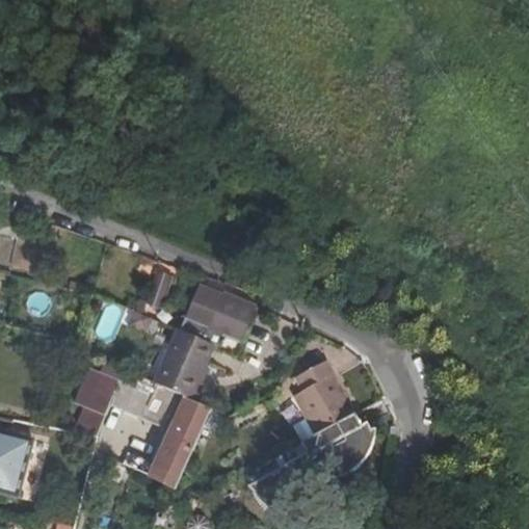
[(172,269),(158,265),(149,295),(162,299),(172,269)]
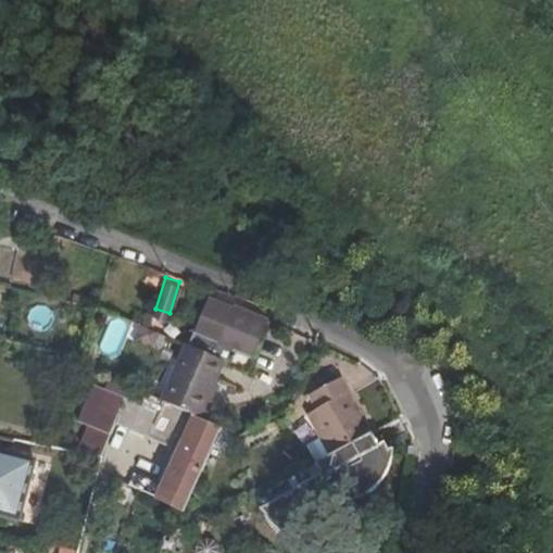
[(211,293),(208,300),(222,306),(225,299),(211,293)]
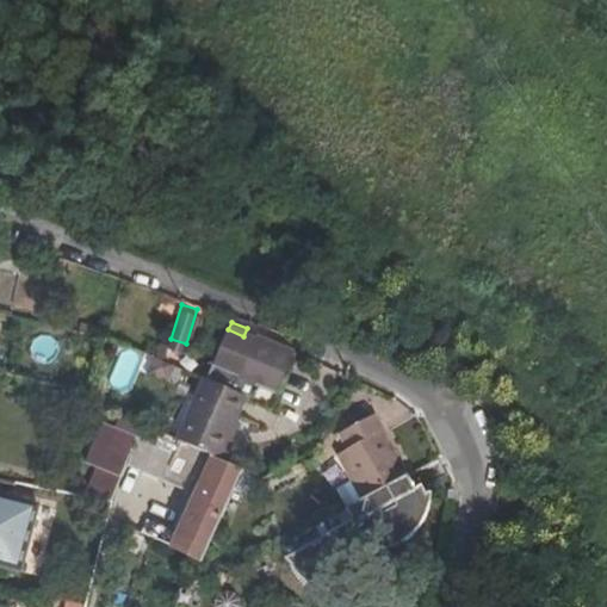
[(247,328),(243,336),(255,342),(259,334),(247,328)]
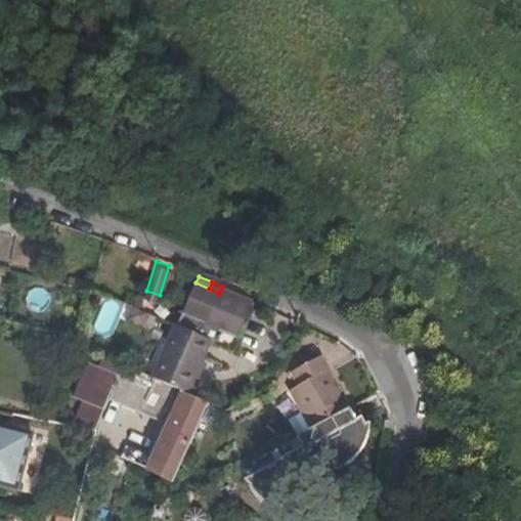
[(196,283),(178,322),(192,328),(209,289),(196,283)]
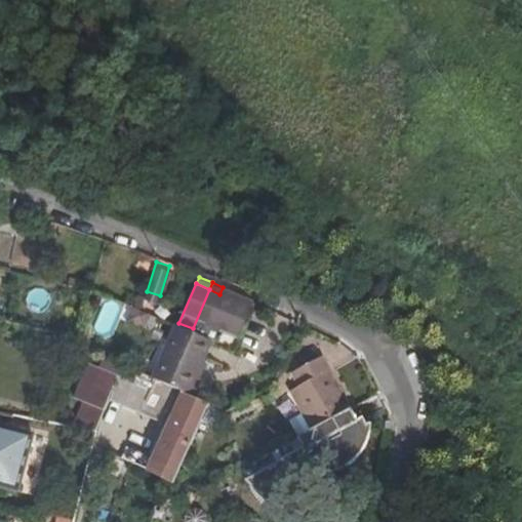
[(209,289),(193,328),(215,338),(233,346),(252,299),(223,287),(219,294),(209,289)]
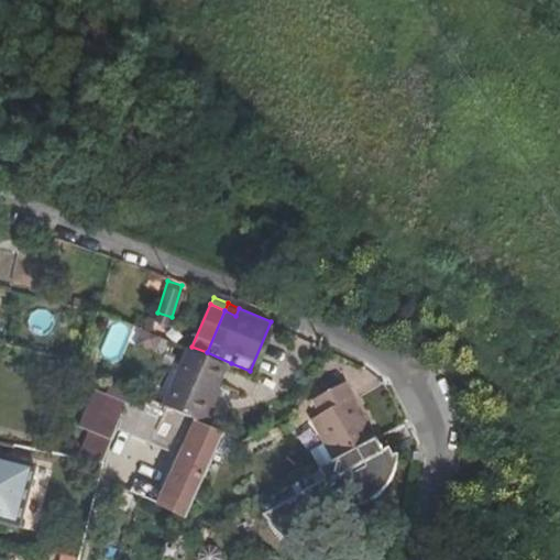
[(191,347),(190,346),(165,404),(204,421),(231,363),(207,352),(191,347)]
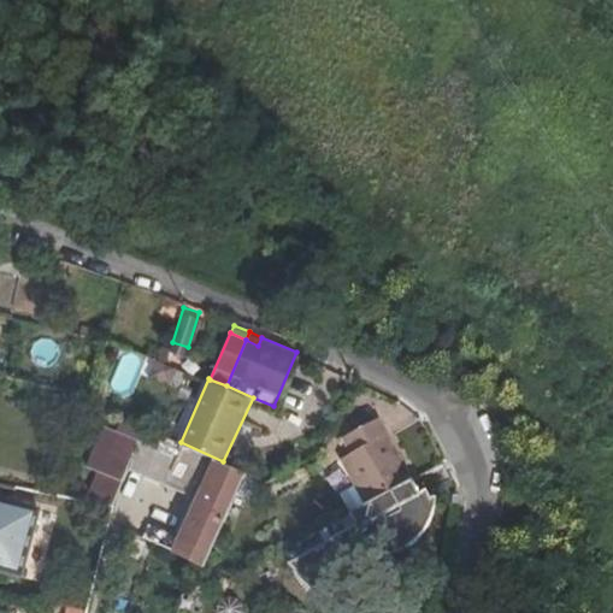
[(119,414),(106,408),(83,465),(96,471),(113,431),(119,414)]
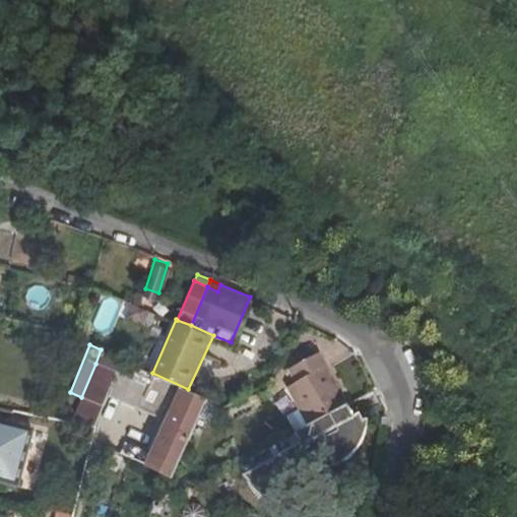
[(121,359),(101,349),(95,364),(115,372),(121,359)]
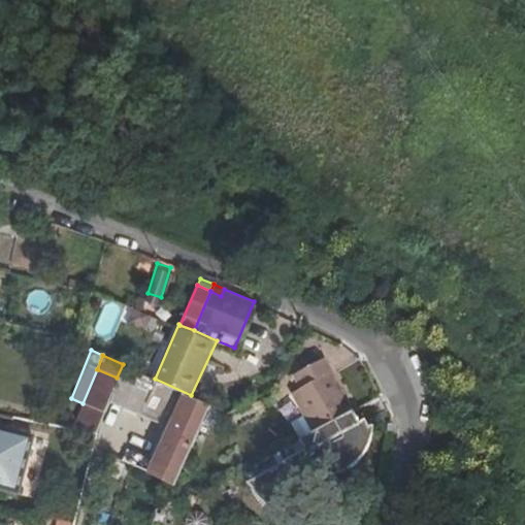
[(315,428),(353,408),(324,355),(294,370),(302,385),(294,389),(315,428)]
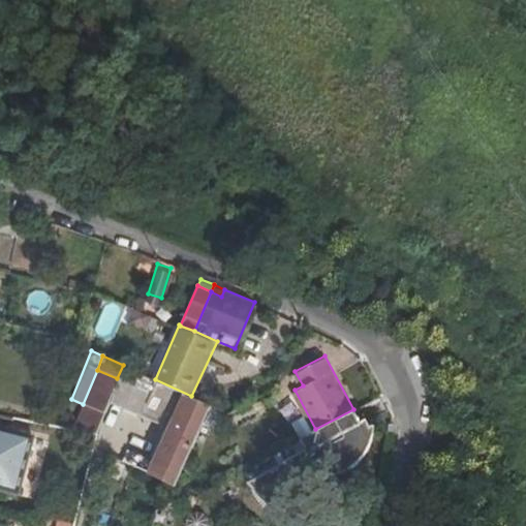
[(191,396),(155,379),(123,365),(117,378),(112,392),(115,398),(161,421),(166,409),(177,414),(163,444),(157,441),(152,455),(132,445),(125,460),(174,483),(175,481),(208,402),(191,396)]
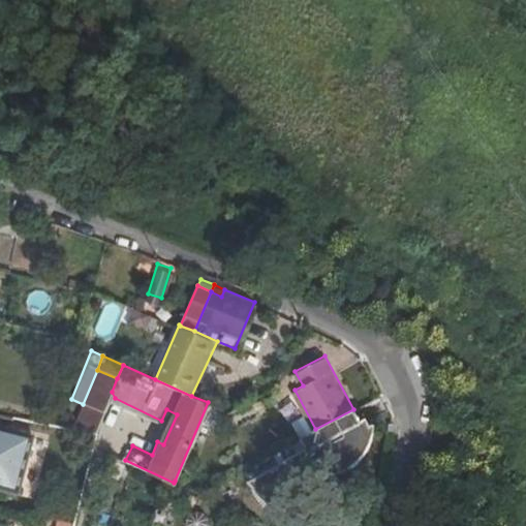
[(97,370),(83,404),(103,412),(112,392),(117,378),(97,370)]
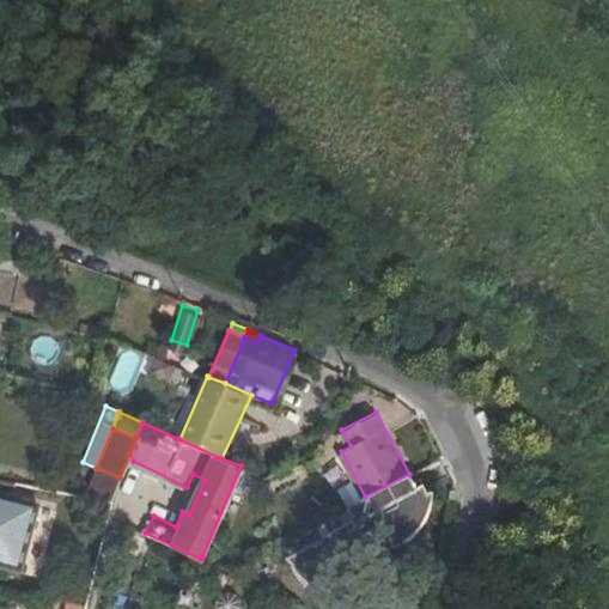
[(120,477),(96,468),(87,491),(113,497),(120,477)]
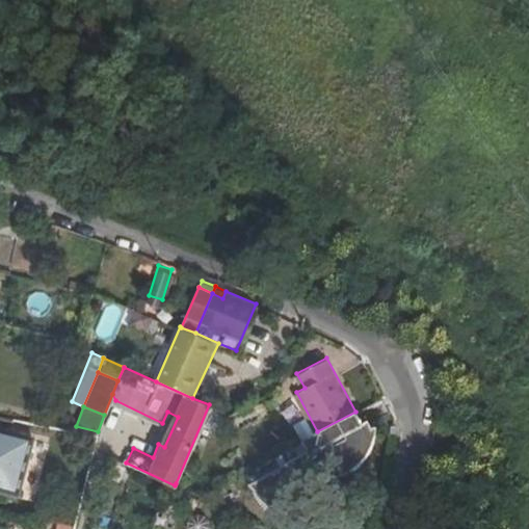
[(222,429),(229,415),(212,407),(206,423),(222,429)]
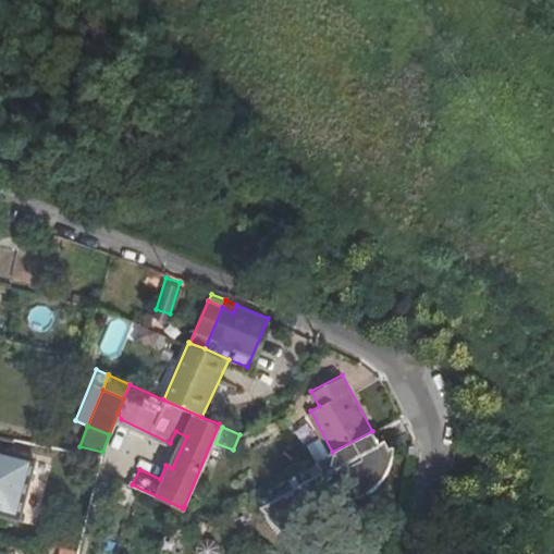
[(379,443),(372,431),(332,452),(293,472),(299,483),(260,505),(280,529),(298,514),(302,519),(309,518),(318,495),(329,500),(347,501),(366,495),(380,484),(390,471),(395,456),(395,446),(390,448),(384,441),(379,443)]
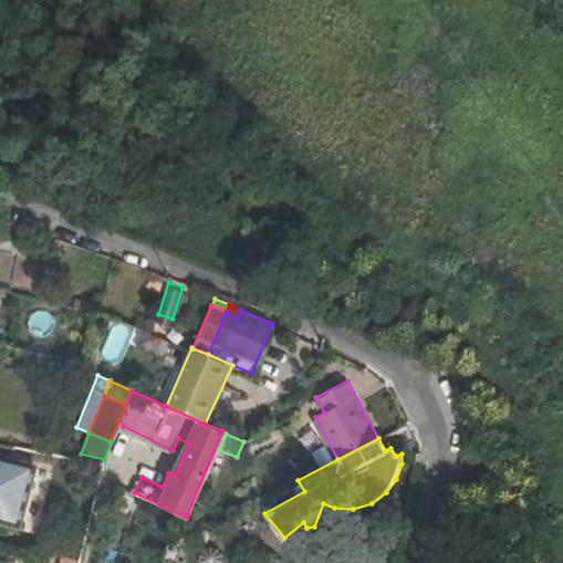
[(38,464),(0,454),(0,520),(20,525),(38,464)]
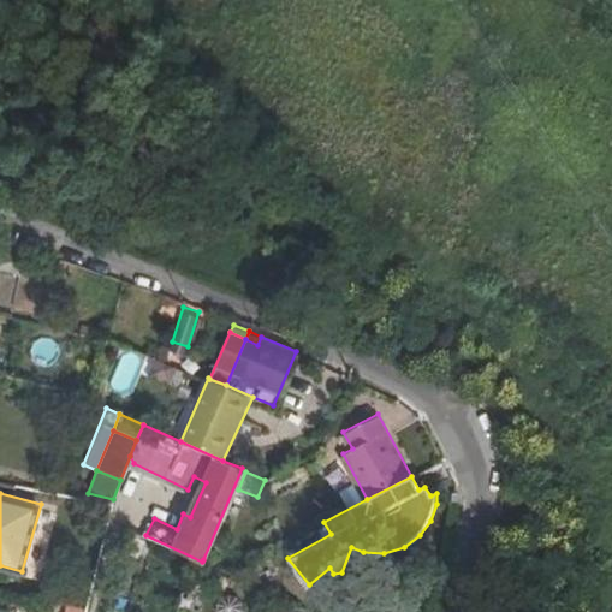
[(63,611),(84,611),(85,606),(66,601),(63,611)]
